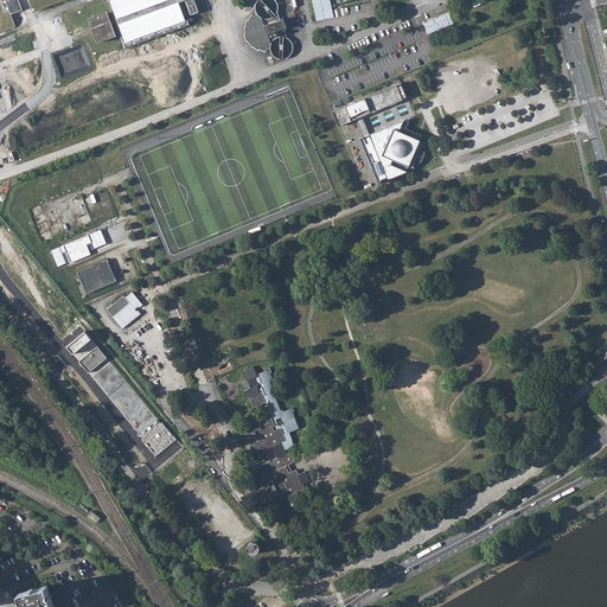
[(11,14),(23,10),(18,0),(8,0),(6,1),(11,14)]
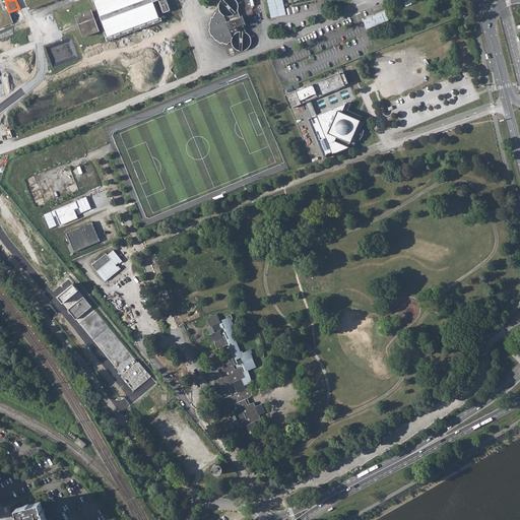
[(91,0),(107,42),(160,21),(153,2),(158,0),(164,13),(171,10),(167,0),(91,0)]
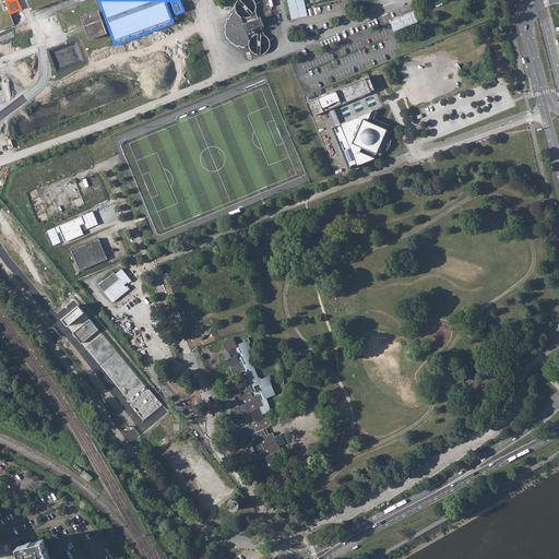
[(256,54),(259,55),(261,55),(265,52),(269,49),(270,46),(270,40),(266,36),(264,35),(261,26),(263,25),(261,18),(258,19),(256,11),(256,8),(254,2),(252,0),(237,0),(237,1),(235,7),(235,10),(237,13),(234,14),(233,13),(229,19),(227,19),(226,25),(225,25),(226,32),(225,32),(227,38),(228,38),(233,44),(238,47),(239,46),(245,48),(246,46),(249,45),(250,48),(251,51),(256,54)]
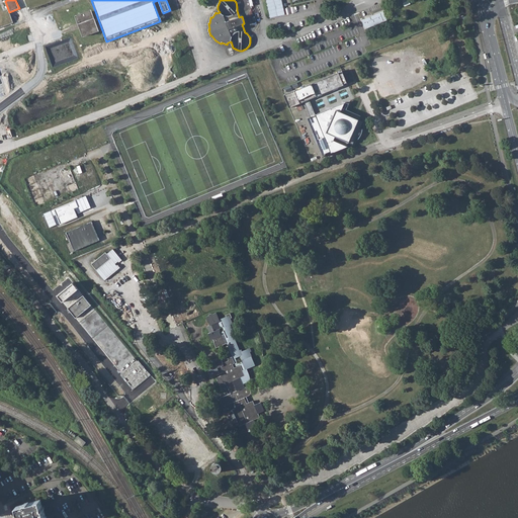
[(281,0),(266,0),(270,18),(285,15),(281,0)]
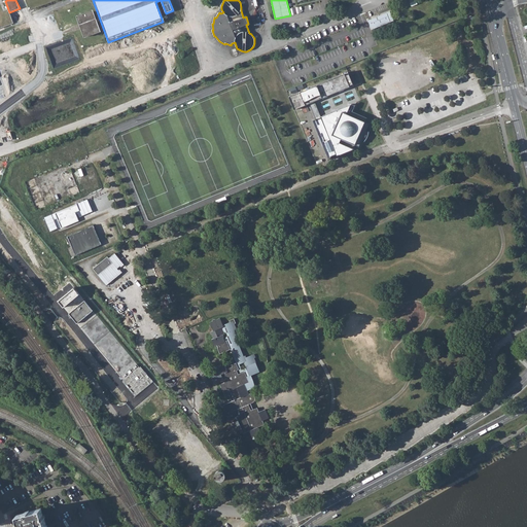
[(299,6),(290,8),(292,15),(300,14),(299,6)]
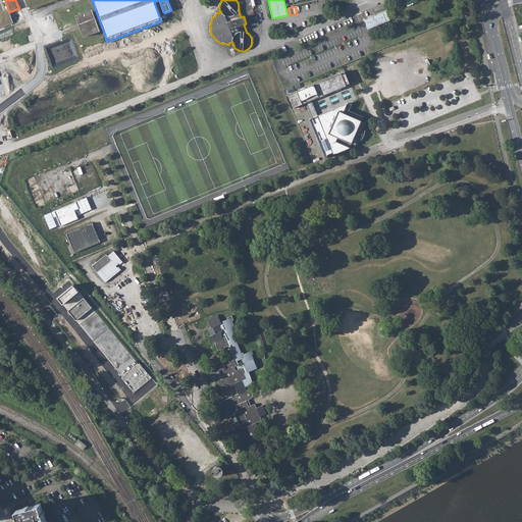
[(77,15),(84,34),(98,29),(91,10),(77,15)]
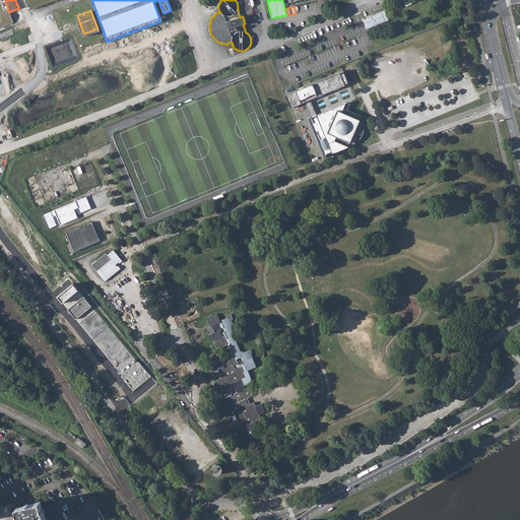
[(367,29),(389,20),(385,11),(363,20),(367,29)]
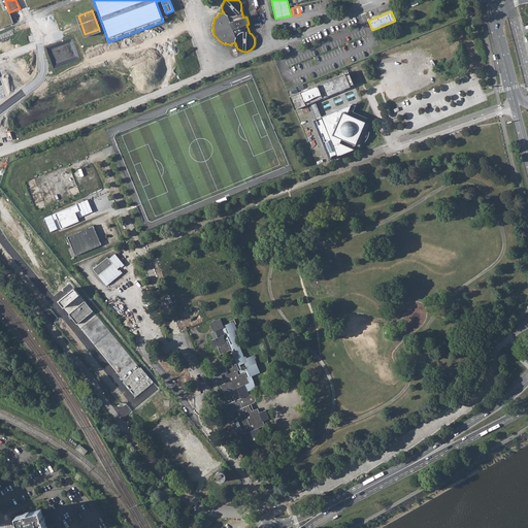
[(336,155),(322,117),(316,101),(351,87),(351,86),(354,85),(350,74),(345,75),(345,74),(290,97),(295,109),(309,104),(317,120),(314,121),(330,160),(332,157),(332,156),(336,155)]
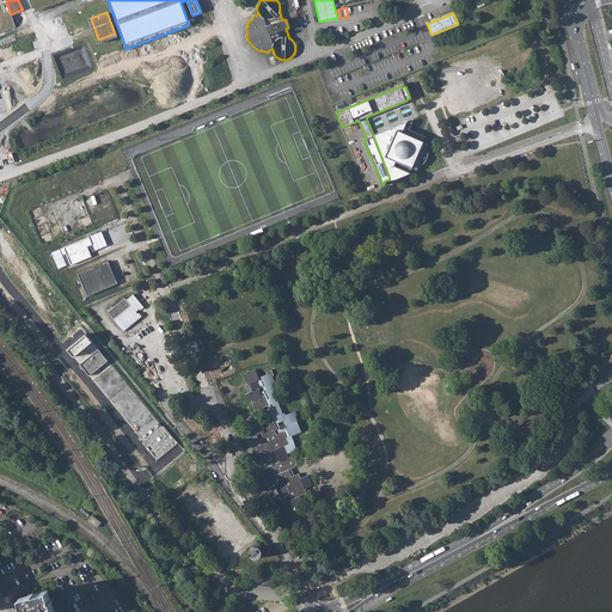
[(392,128),(373,135),(390,179),(391,181),(405,175),(407,172),(410,173),(412,169),(417,171),(417,170),(421,163),(423,164),(426,161),(427,158),(428,155),(428,153),(426,152),(428,145),(429,144),(427,136),(407,128),(405,127),(408,122),(399,126),(397,129),(392,128)]
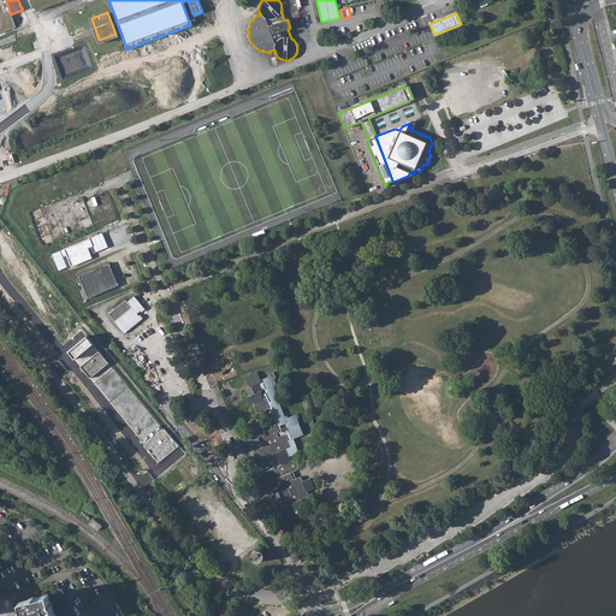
[(89,237),(64,247),(71,266),(92,256),(90,252),(87,246),(93,243),(89,237)]
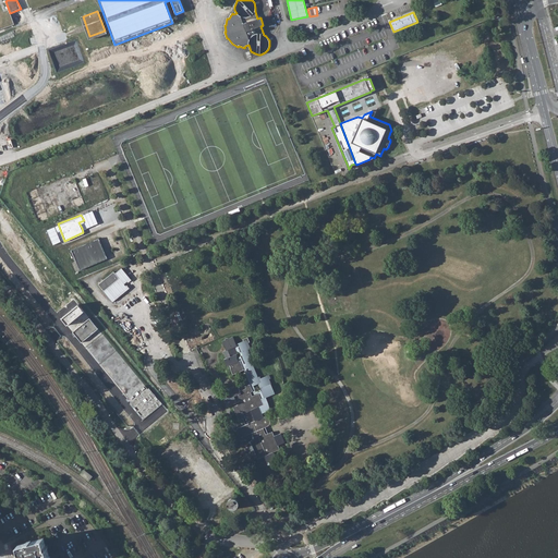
[(81,270),(100,262),(98,256),(106,253),(99,239),(72,251),(81,270)]
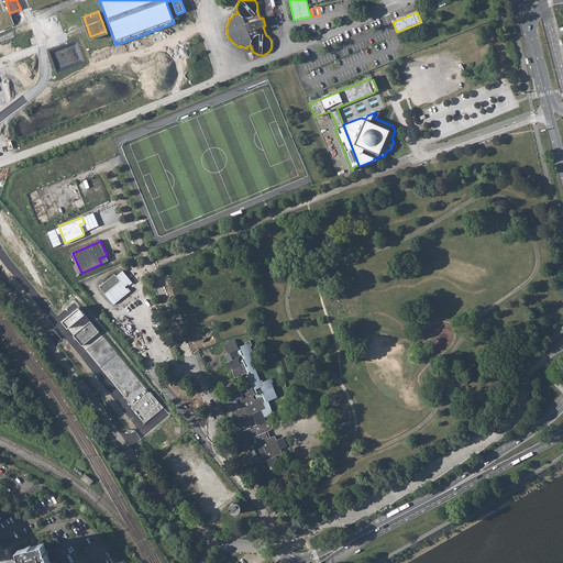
[(114,274),(99,287),(105,294),(113,305),(130,291),(125,287),(131,282),(122,271),(117,276),(114,274)]
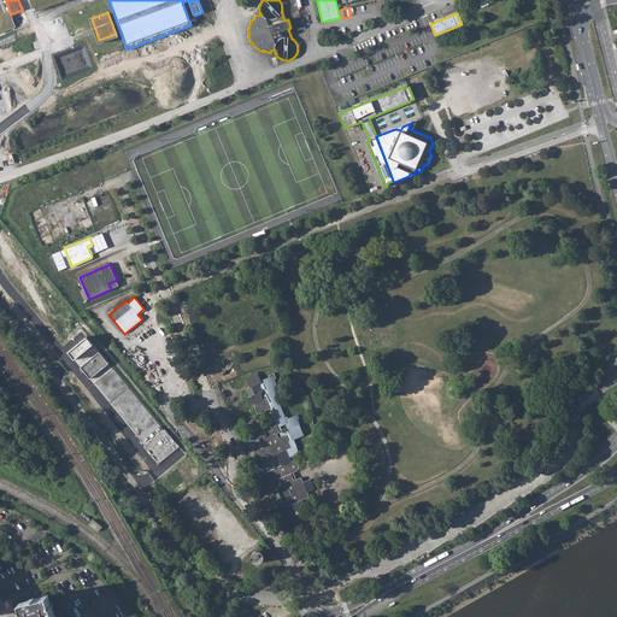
[(246,299),(238,303),(241,312),(250,309),(246,299)]
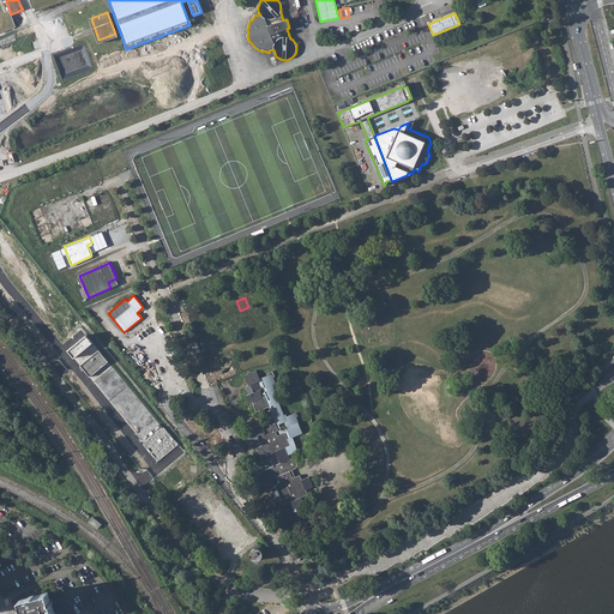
[(84,333),(65,349),(157,459),(176,444),(84,333)]
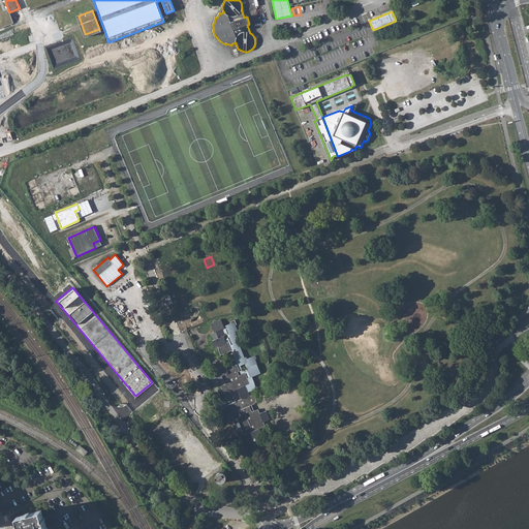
[(218,350),(220,355),(224,353),(225,354),(227,353),(227,352),(231,351),(227,342),(225,343),(224,339),(224,336),(226,335),(224,332),(222,328),(224,328),(223,325),(220,318),(217,320),(216,319),(213,320),(214,321),(210,323),(212,328),(213,329),(214,332),(211,333),(214,339),(212,340),(215,347),(218,346),(218,348),(218,350)]
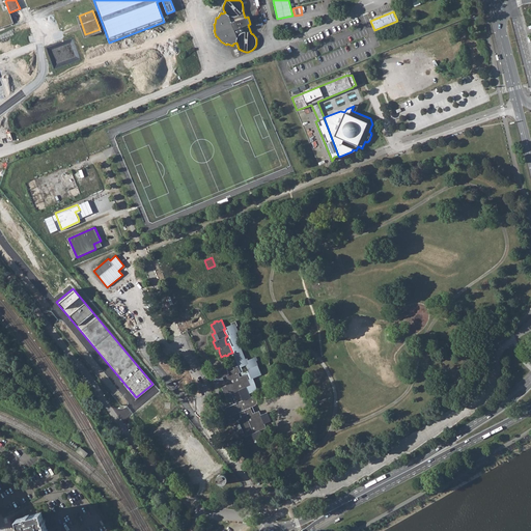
[(248,370),(251,378),(252,378),(261,373),(255,360),(257,360),(255,356),(247,359),(247,358),(245,358),(238,340),(239,340),(235,332),(238,332),(235,326),(236,325),(235,320),(230,323),(231,324),(226,326),(228,330),(227,331),(227,332),(229,332),(231,337),(230,338),(231,340),(230,340),(230,342),(231,341),(232,343),(234,347),(233,347),(234,352),(236,351),(238,353),(235,354),(236,357),(238,357),(239,358),(238,359),(241,367),(247,364),(249,368),(247,369),(248,370)]
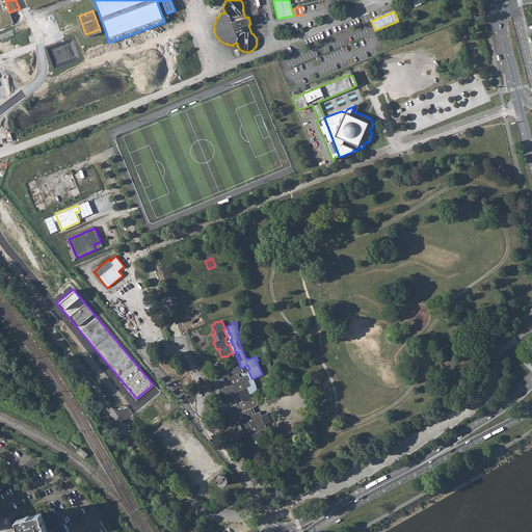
[(255,383),(253,378),(251,378),(248,371),(243,373),(241,368),(238,360),(239,358),(238,357),(237,357),(236,354),(238,353),(237,351),(235,352),(234,348),(235,348),(233,344),(232,342),(231,343),(231,341),(232,341),(231,339),(232,338),(230,333),(228,333),(228,331),(229,330),(227,326),(224,327),(225,329),(223,329),(225,334),(228,337),(225,338),(225,341),(227,345),(229,344),(233,353),(238,366),(241,372),(242,375),(246,374),(250,386),(246,387),(249,393),(257,391),(255,383)]
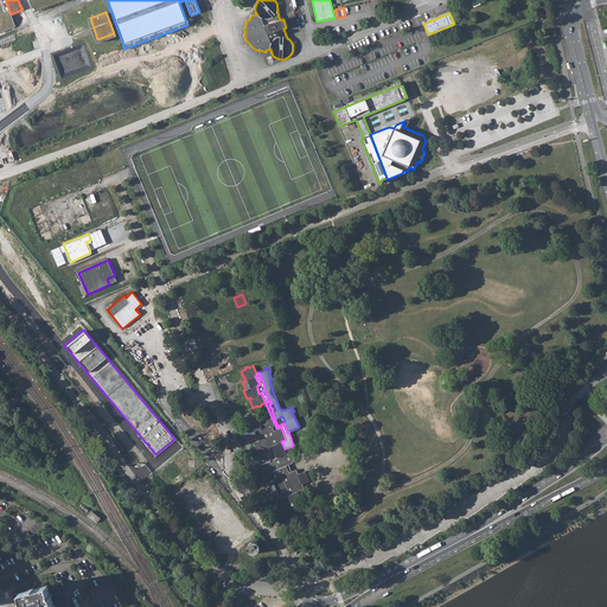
[(260,458),(264,455),(267,454),(269,461),(267,462),(257,466),(262,475),(274,471),(276,478),(272,480),(274,485),(267,487),(270,497),(278,494),(280,499),(287,497),(291,503),(300,499),(296,492),(304,490),(301,484),(308,481),(305,471),(296,474),(295,468),(291,471),(288,472),(285,465),(287,464),(292,461),(293,459),(293,457),(292,455),(289,453),(286,453),(285,448),(281,441),(286,440),(281,427),(274,430),(273,426),(275,425),(272,417),(267,420),(268,422),(261,426),(257,419),(250,421),(251,423),(242,428),(246,438),(255,434),(259,441),(254,442),(260,458)]
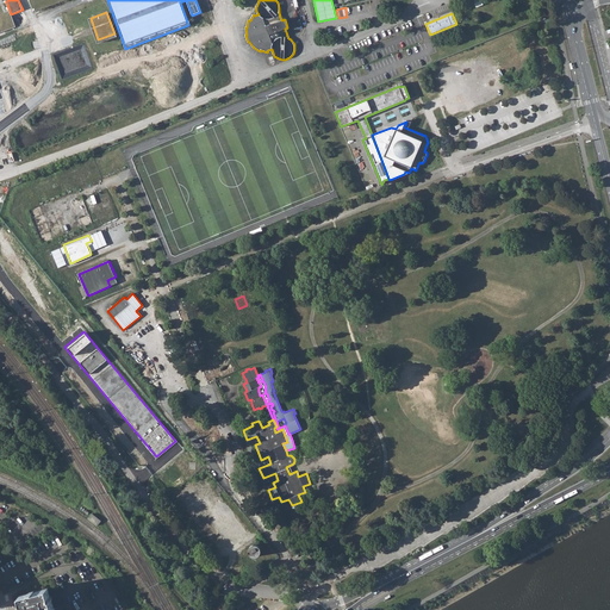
[(92,514),(89,518),(99,524),(103,520),(92,514)]
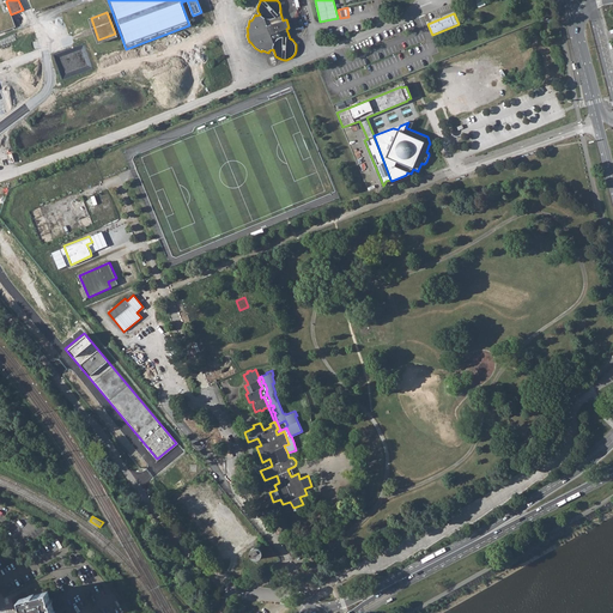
[(252,559),(255,559),(256,559),(259,556),(260,553),(259,551),(258,548),(255,547),(250,548),(248,551),(248,553),(248,556),(252,559)]
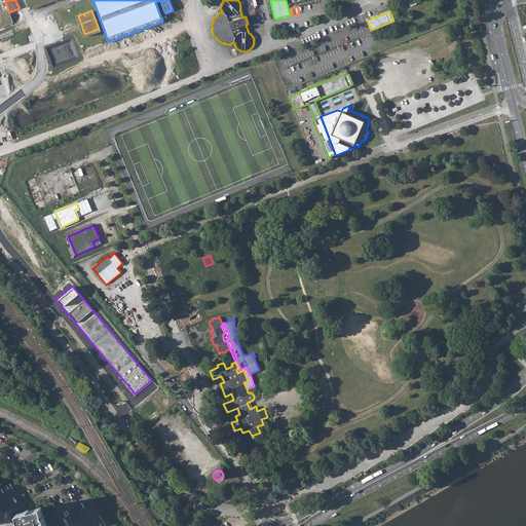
[(46,525),(47,525),(47,524),(46,524),(44,517),(45,517),(44,514),(42,514),(41,506),(29,511),(26,512),(17,514),(20,521),(16,521),(17,524),(20,523),(20,525),(46,525)]
